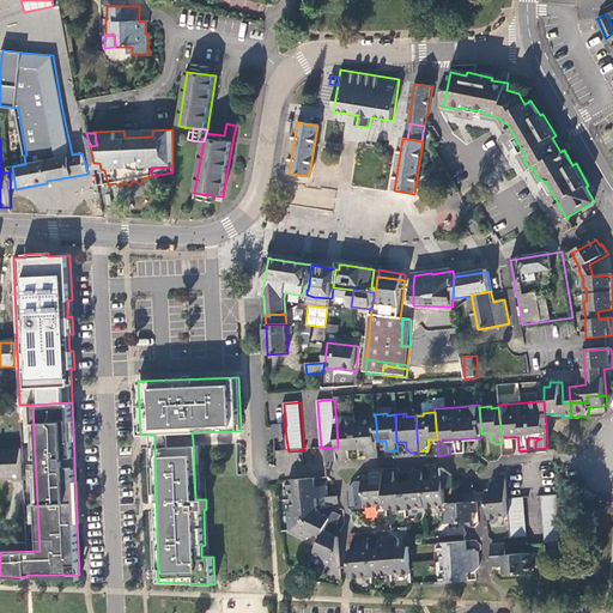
[(356,422),(358,449),(366,448),(368,456),(370,459),(380,457),(377,441),(376,423),(368,423),(368,420),(356,422)]
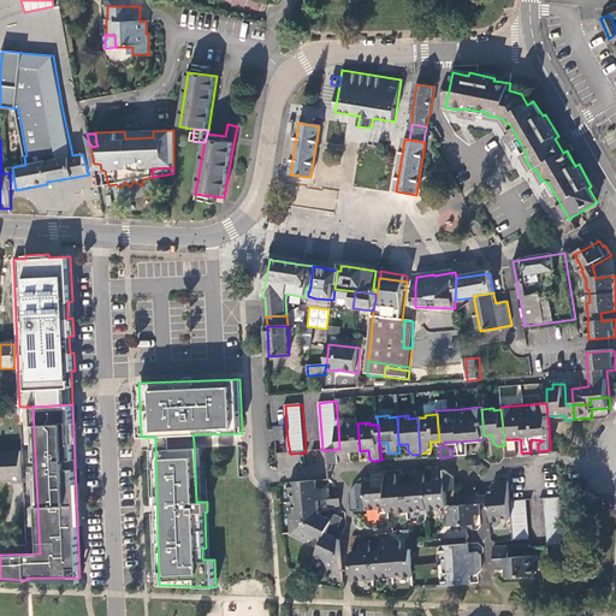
[(339,449),(327,450),(330,465),(353,463),(351,451),(360,451),(357,424),(347,425),(347,427),(338,427),(339,449)]
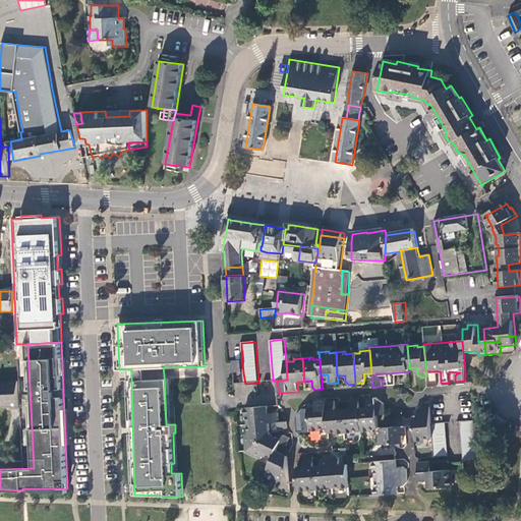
[(233,361),(234,373),(243,372),(242,361),(233,361)]
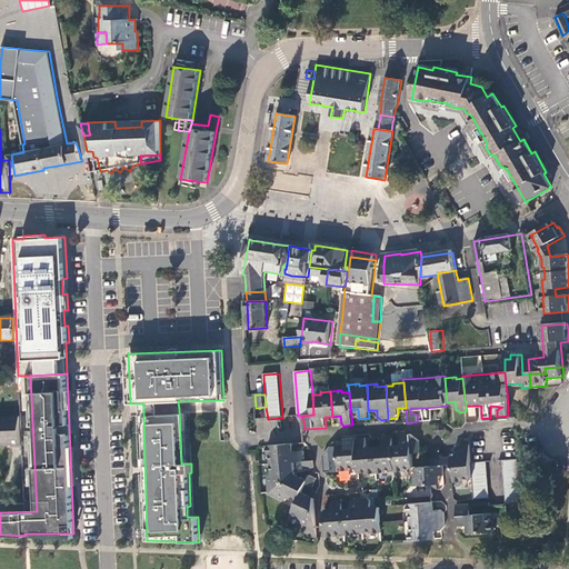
[(256,408),(257,419),(268,419),(266,407),(256,408)]
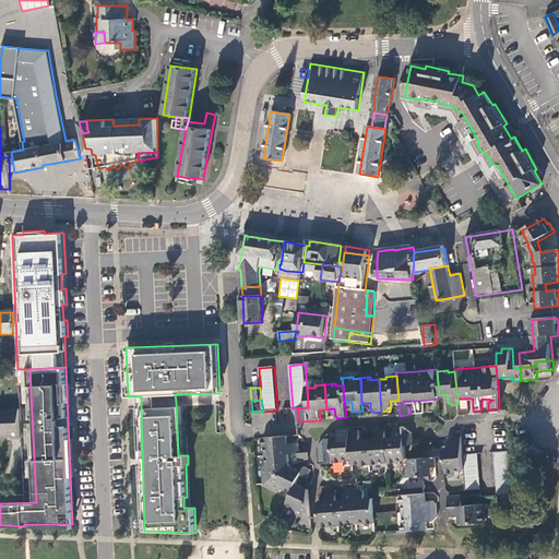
[(12,438),(21,438),(20,409),(0,408),(0,435),(11,435),(12,438)]
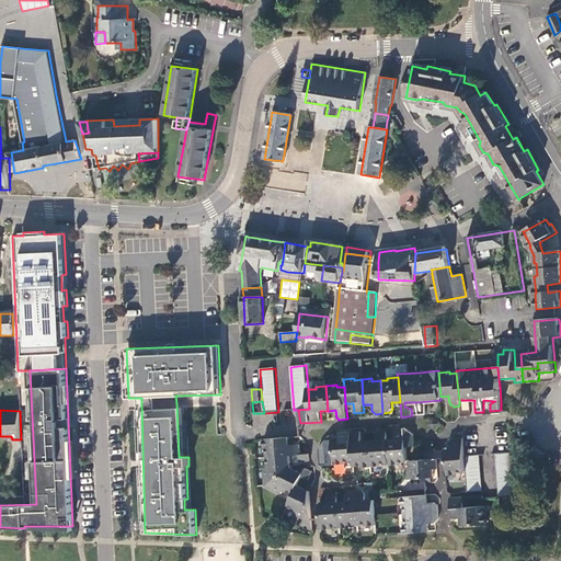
[(408,448),(415,448),(414,436),(405,430),(400,430),(396,431),(396,439),(388,441),(390,464),(390,466),(401,465),(401,462),(408,462),(408,448)]
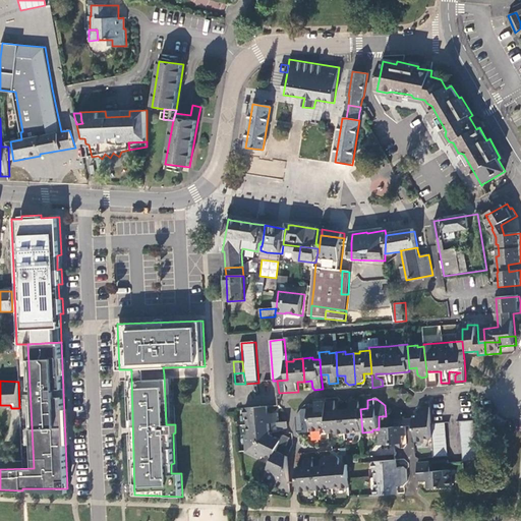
[(344,410),(346,435),(356,433),(355,430),(362,430),(360,409),(360,400),(353,401),(351,403),(351,410),(344,410)]
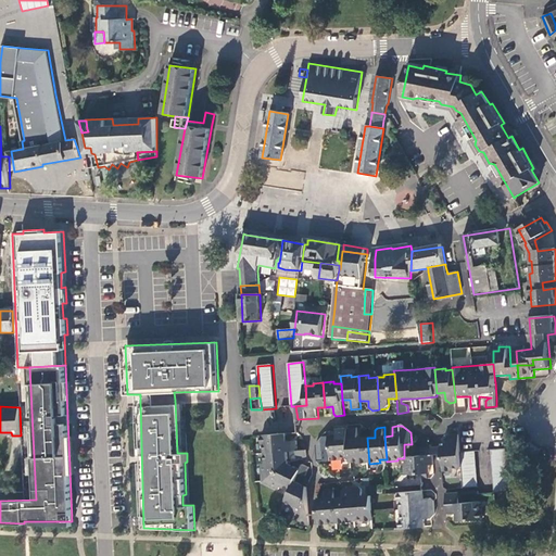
[(358,464),(369,464),(367,438),(358,439),(358,429),(349,429),(349,431),(351,457),(351,462),(357,462),(358,464)]
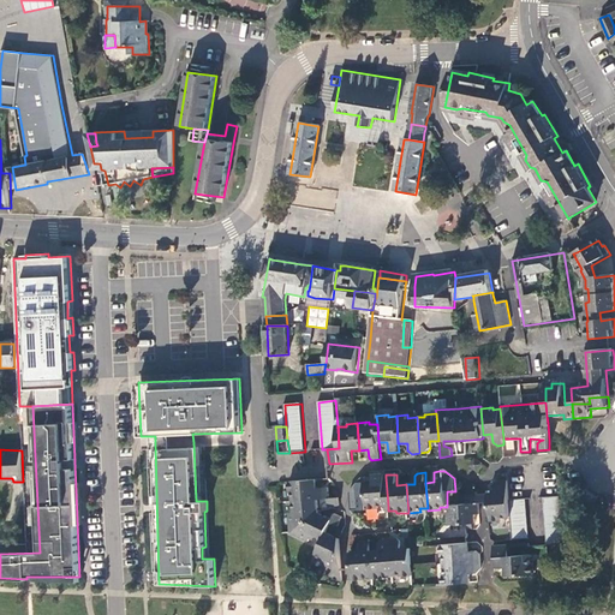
[(388,506),(386,477),(374,477),(375,482),(365,483),(366,491),(360,493),(358,495),(359,511),(381,509),(381,506),(388,506)]
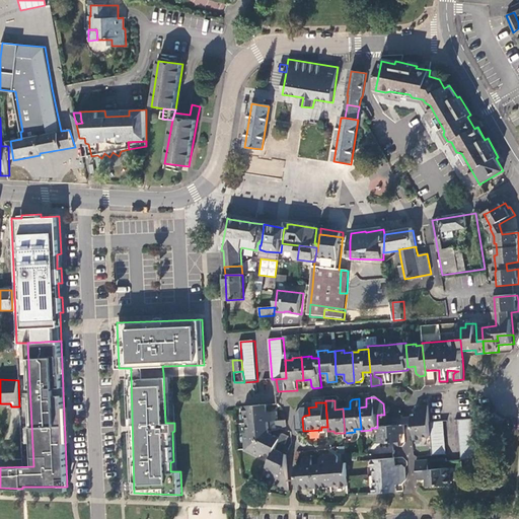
[(247,417),(248,424),(269,422),(278,422),(279,422),(278,413),(269,413),(268,405),(244,406),(244,408),(245,417),(247,417)]
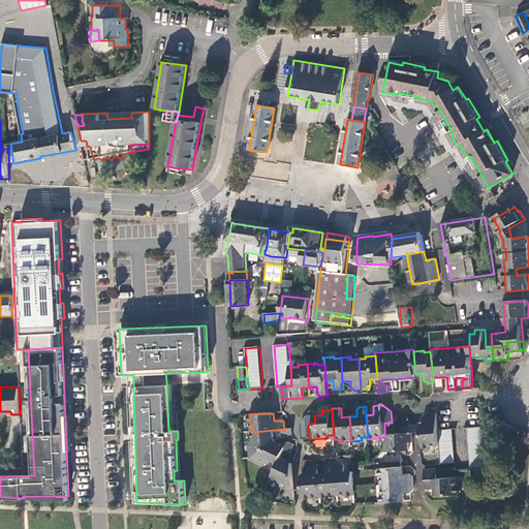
[(429,425),(421,426),(422,432),(422,449),(433,448),(433,445),(440,445),(439,431),(437,414),(428,415),(429,425)]
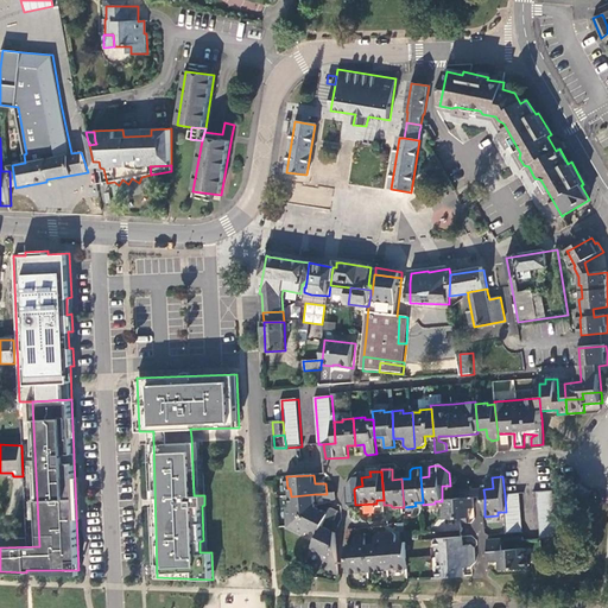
[(474,498),(474,491),(463,491),(463,499),(445,500),(445,508),(443,508),(444,520),(461,519),(470,518),(470,510),(475,508),(474,498)]
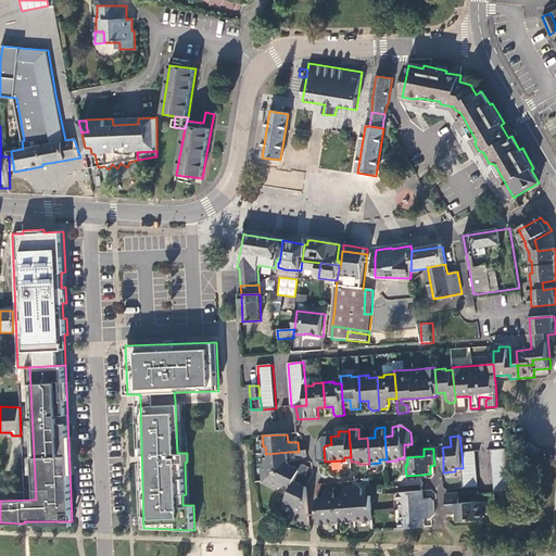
[(509,492),(506,450),(505,450),(492,451),(495,493),(509,492)]
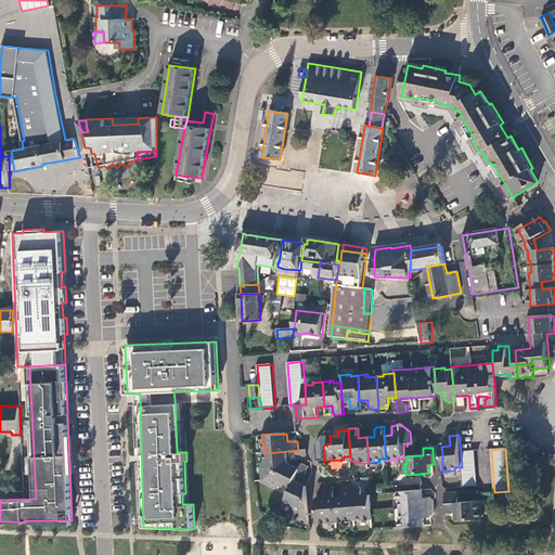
[(262,464),(263,481),(265,480),(288,464),(287,451),(266,453),(267,463),(262,464)]
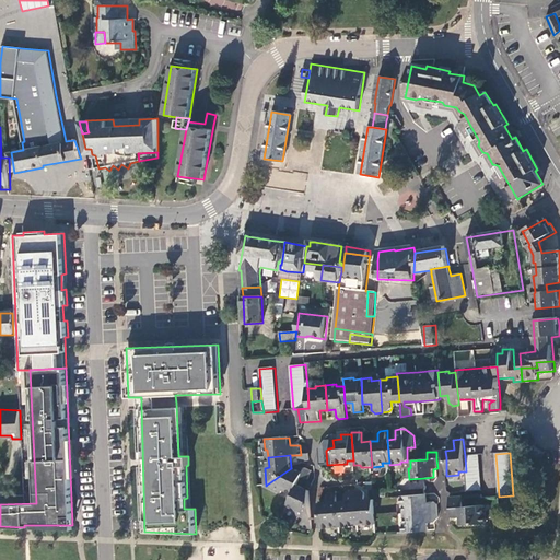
[(478,455),(465,456),(466,471),(467,492),(481,491),(478,455)]
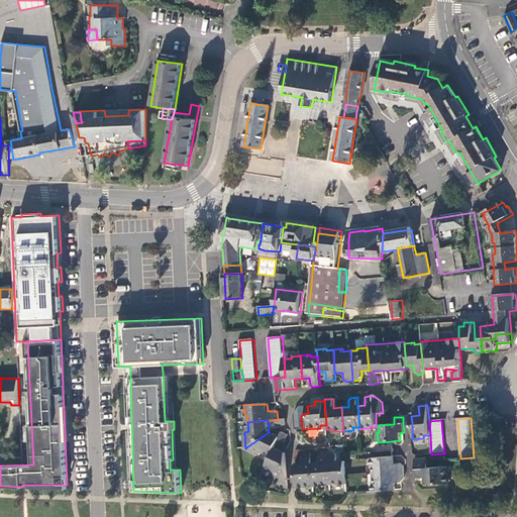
[(246,447),(245,448),(261,455),(263,451),(272,456),(276,448),(279,440),(281,437),(269,432),(246,447)]
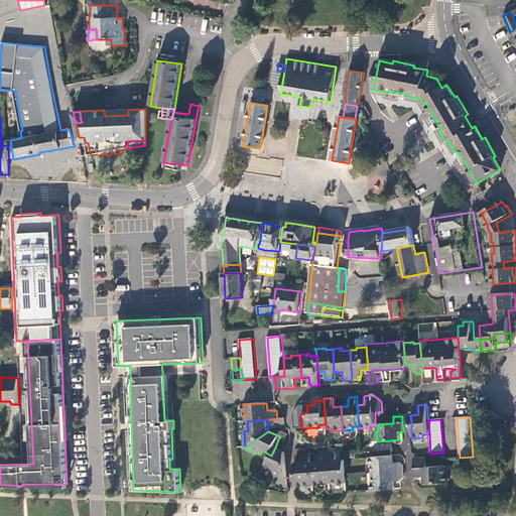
[(282,431),(280,436),(278,439),(284,441),(288,434),(282,431)]
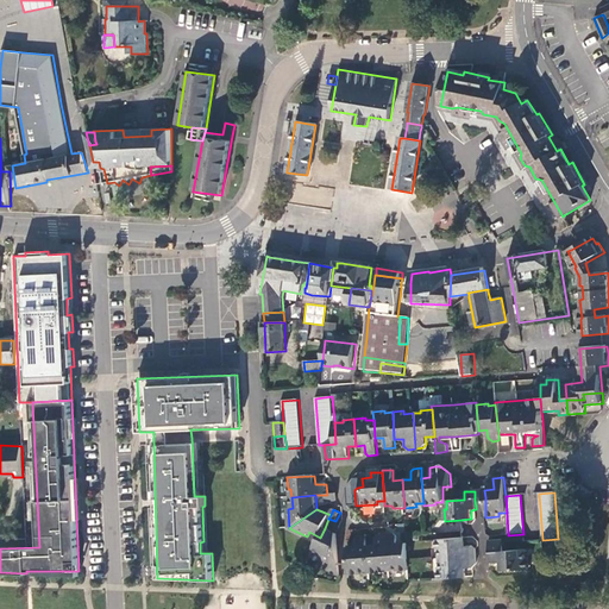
[(440,523),(440,537),(462,537),(462,522),(440,523)]
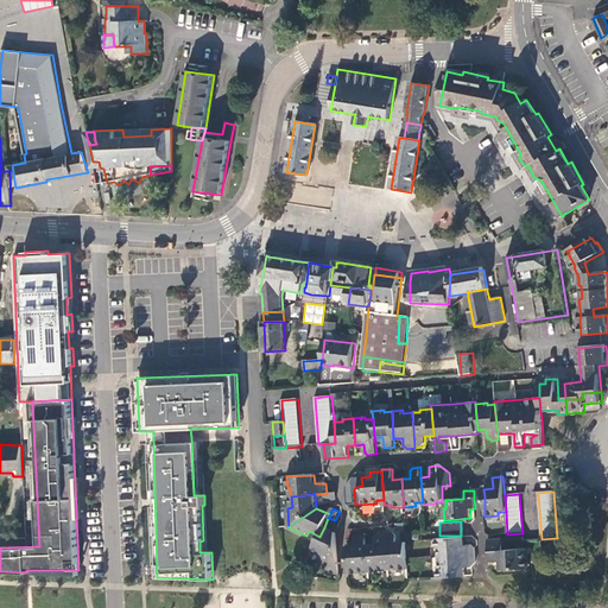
[(328,570),(339,575),(336,533),(324,527),(320,537),(314,550),(322,555),(321,558),(330,563),(328,570)]
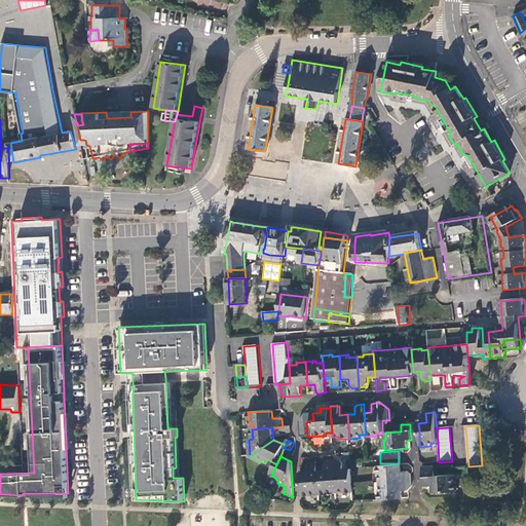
[(339,460),(333,461),(336,491),(342,491),(343,494),(352,493),(353,493),(353,485),(351,468),(344,470),(343,463),(339,460)]
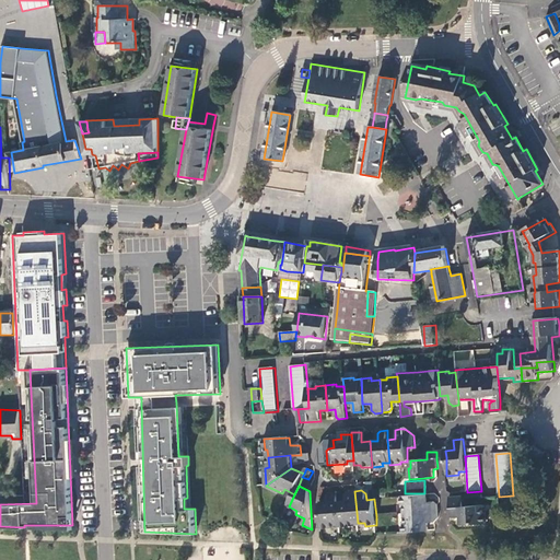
[(346,501),(338,502),(340,525),(340,527),(351,526),(351,524),(358,523),(354,491),(350,491),(345,494),(346,501)]
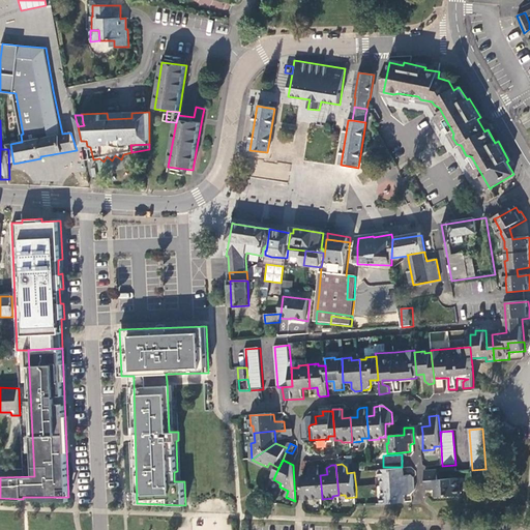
[(311,476),(302,476),(304,500),(315,500),(315,497),(322,497),(320,475),(319,467),(313,467),(311,470),(311,476)]
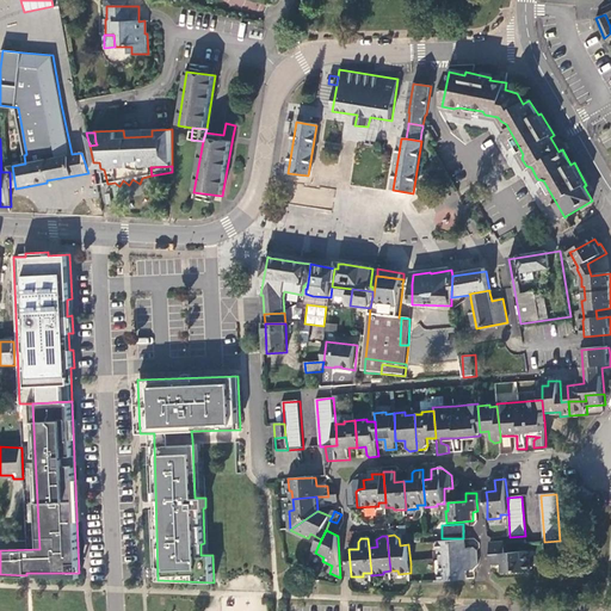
[(442,554),(442,561),(477,559),(477,550),(473,548),(466,549),(464,539),(437,542),(438,554),(442,554)]
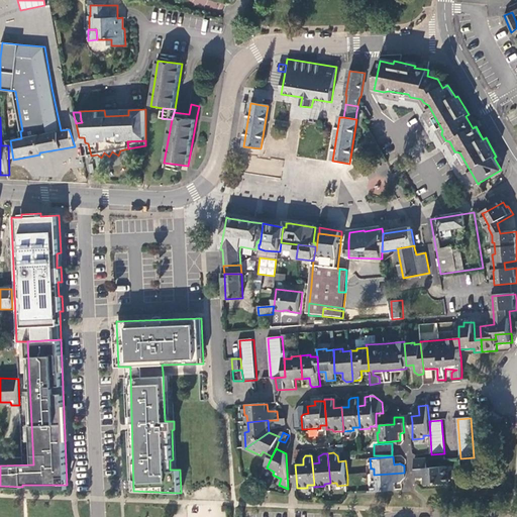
[(414,460),(416,479),(426,478),(426,486),(449,484),(448,475),(446,475),(445,468),(427,469),(426,459),(414,460)]
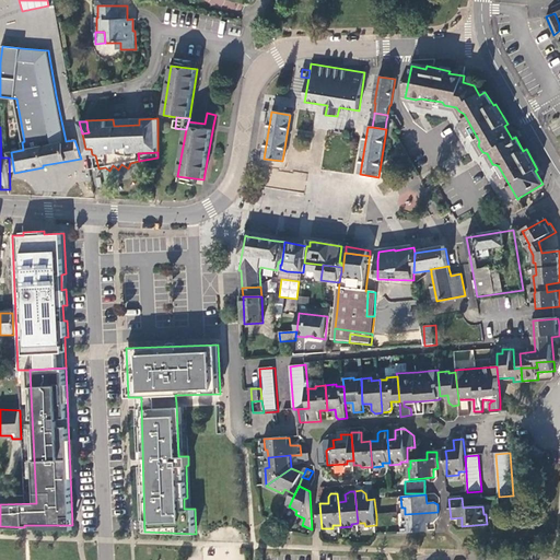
[(403,523),(404,533),(429,531),(428,523),(435,523),(439,518),(438,512),(405,514),(406,523),(403,523)]
